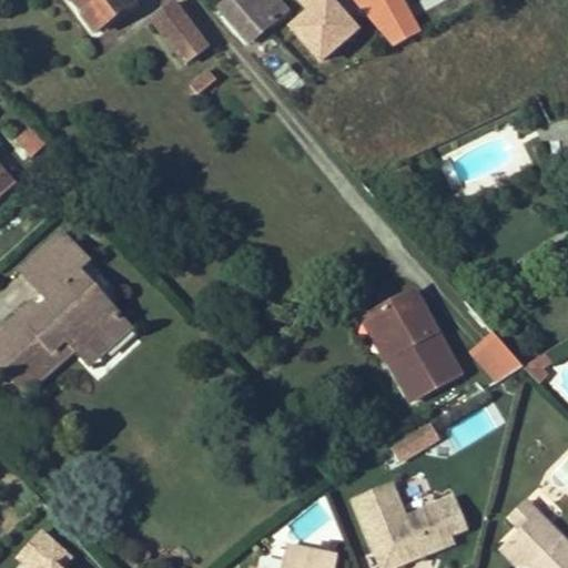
[(69,0),(93,32),(132,3),(129,0),(69,0)]
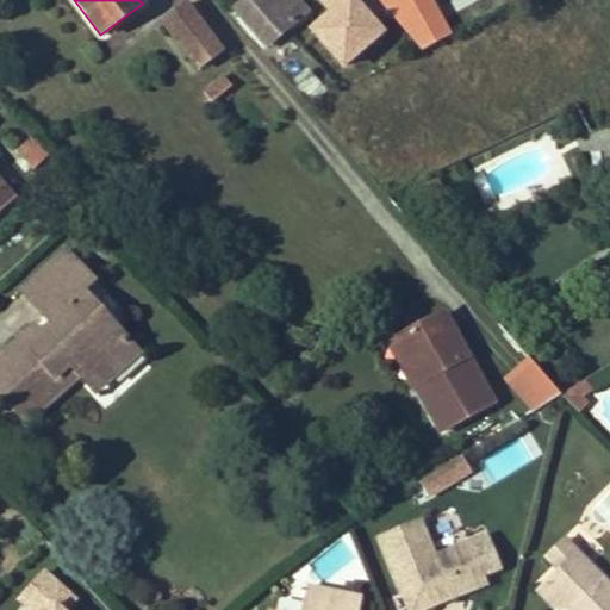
[(294,0),(247,0),(236,11),(267,47),(306,12),(294,0)]
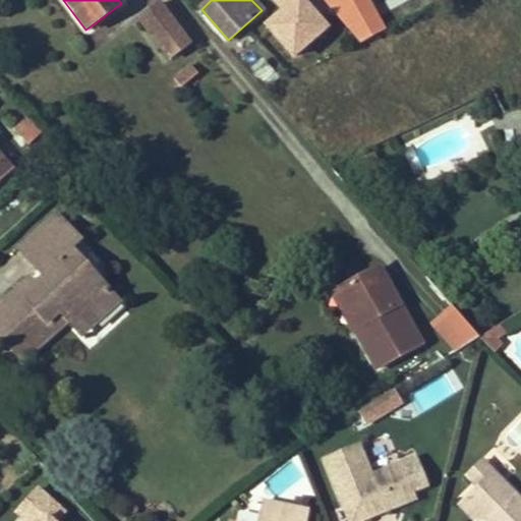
[(309,0),(276,0),(280,5),(262,20),(293,56),(331,24),(309,0)]
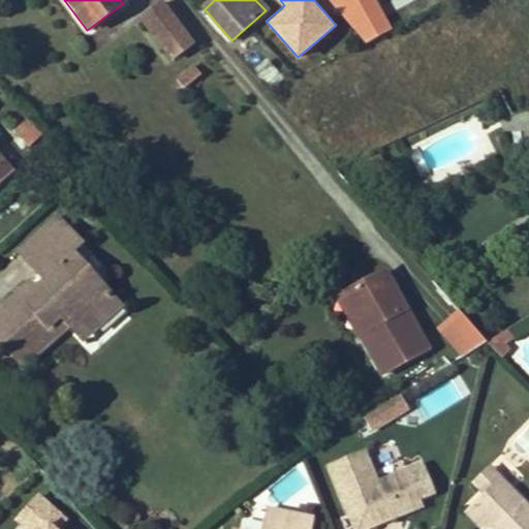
[(332,0),(359,48),(394,28),(378,0),(332,0)]
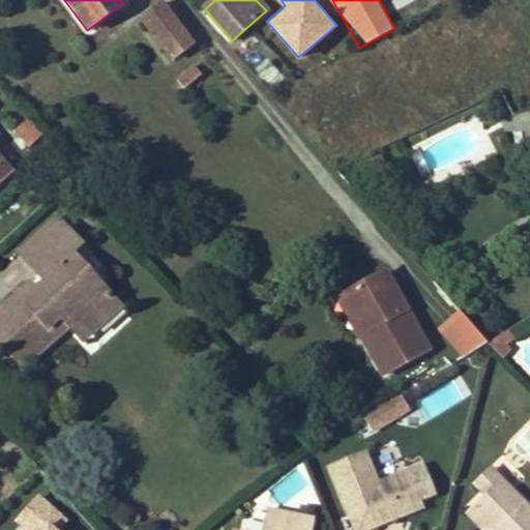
[(140,21),(171,60),(190,45),(162,5),(140,21)]
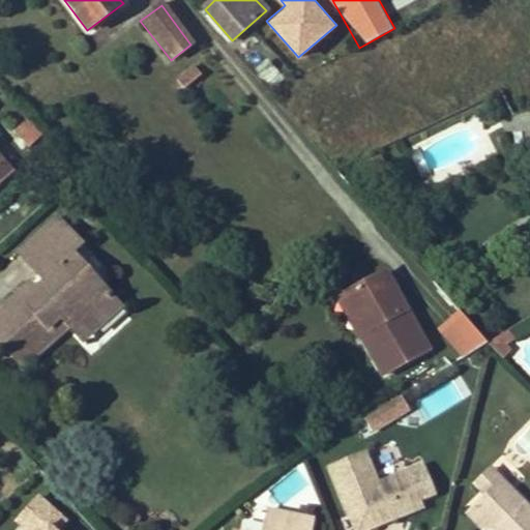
[(249,58),(257,52),(244,36),(236,43),(249,58)]
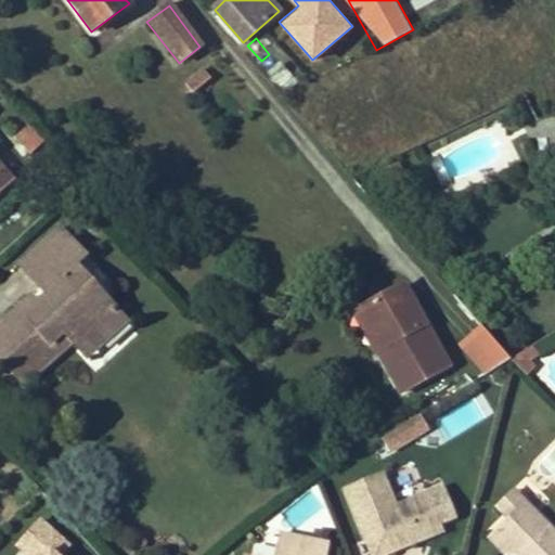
[(269,54),(261,61),(259,63),(284,92),(294,84),(269,54)]
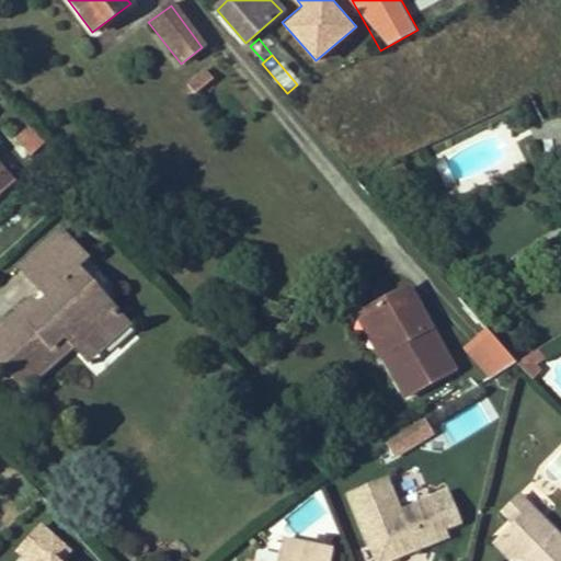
[(187,86),(195,95),(213,80),(205,71),(187,86)]
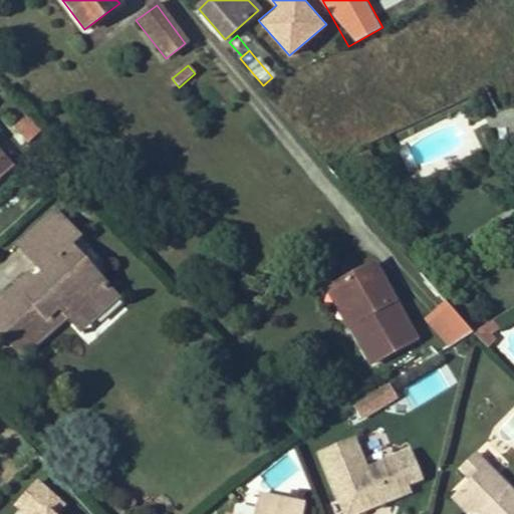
[(30,142),(40,133),(37,130),(26,116),(15,126),(30,142)]
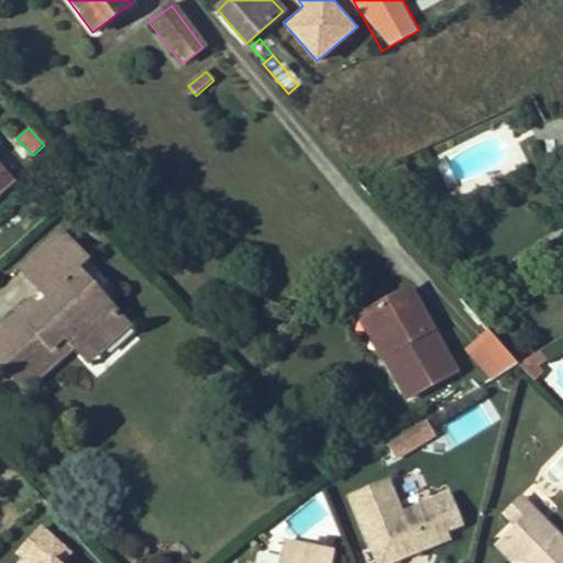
[(0,197),(11,187),(0,174),(0,197)]
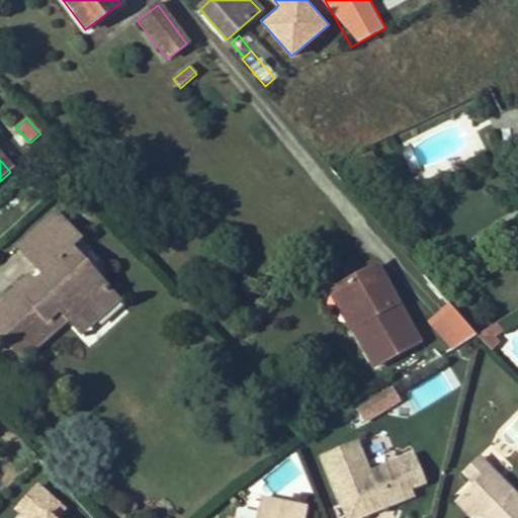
[(50,282),(40,291),(32,282),(29,279),(0,306),(0,334),(1,337),(6,332),(25,350),(42,336),(46,340),(56,332),(51,328),(63,316),(68,321),(77,331),(91,317),(95,321),(116,301),(71,251),(80,243),(55,216),(18,248),(42,274),(50,282)]
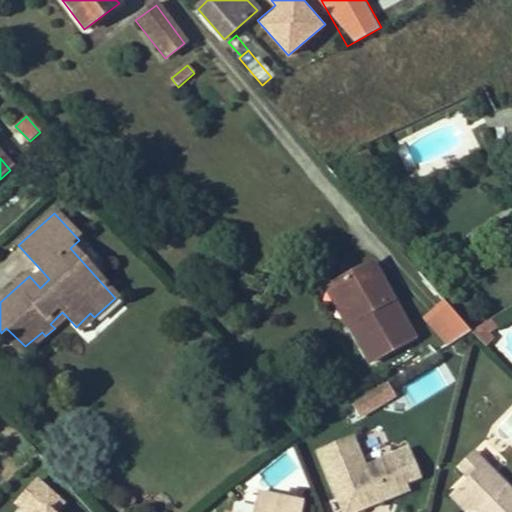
[(372,281),(377,278),(369,264),(364,267),(372,281)]
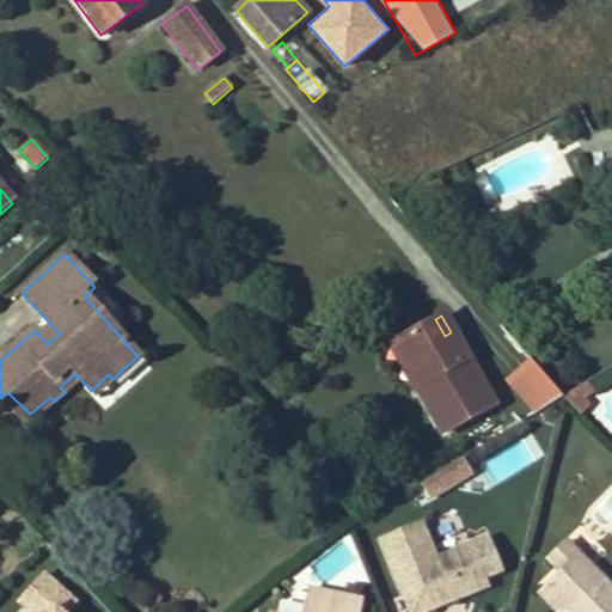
[(451,332),(445,336),(435,319),(396,341),(422,387),(416,390),(442,433),(493,405),(451,332)]
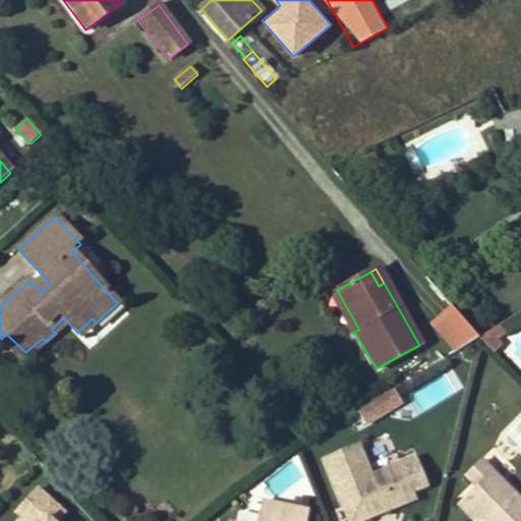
[(50,284),(43,276),(33,284),(41,293),(50,284)]
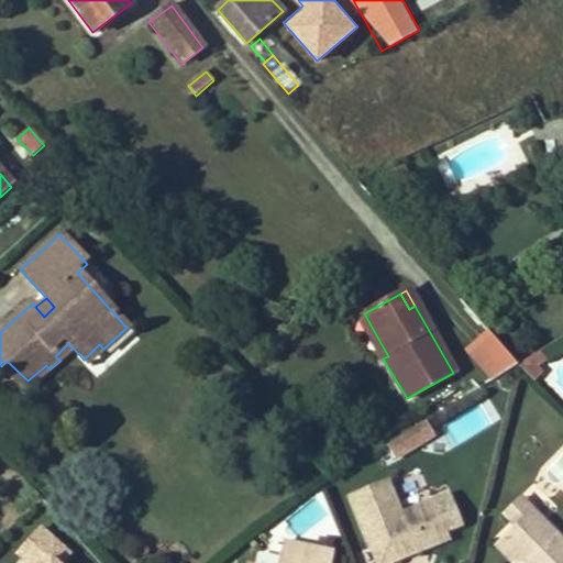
[(388,356),(364,313),(356,317),(383,359),(388,356)]
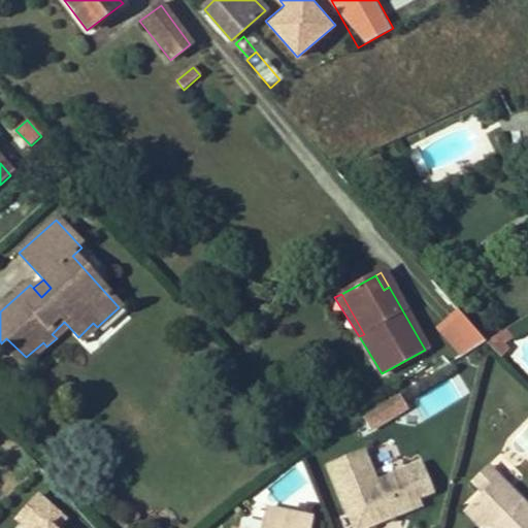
[(90,351),(132,319),(126,310),(83,341),(90,351)]
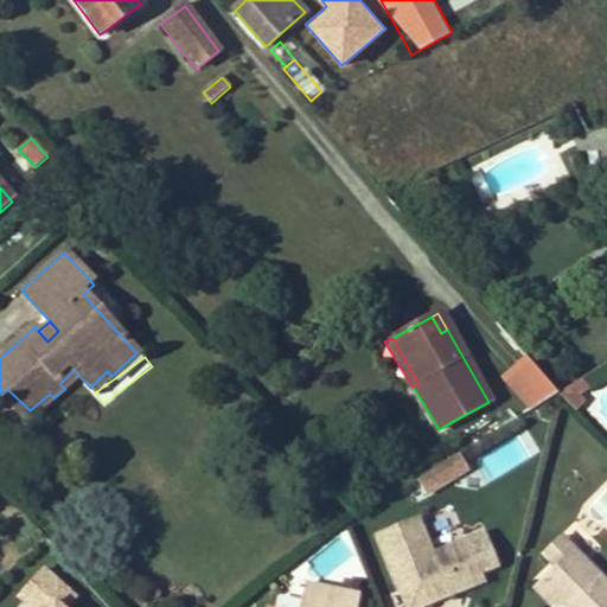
[(509,378),(534,409),(560,394),(529,358),(509,378)]
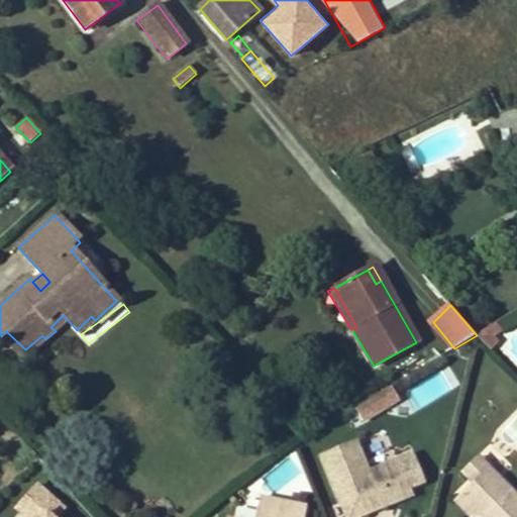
[(50,327),(56,331),(68,320),(63,315),(50,327)]
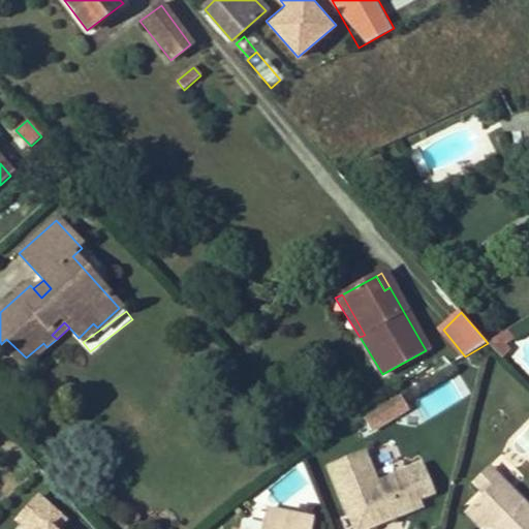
[(79,338),(82,342),(97,328),(93,323),(79,338)]
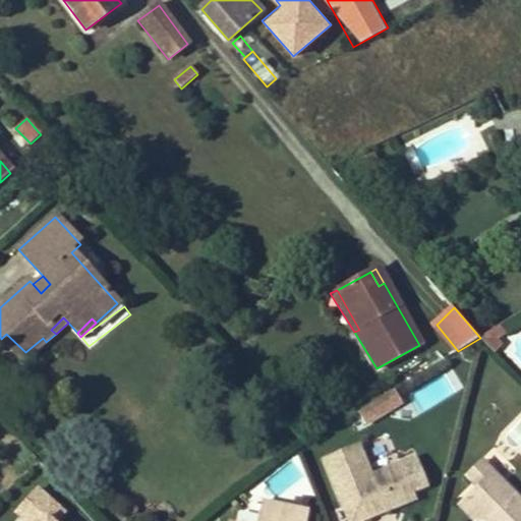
[(499,327),(480,338),(495,352),(502,347),(498,339),(503,335),(499,327)]
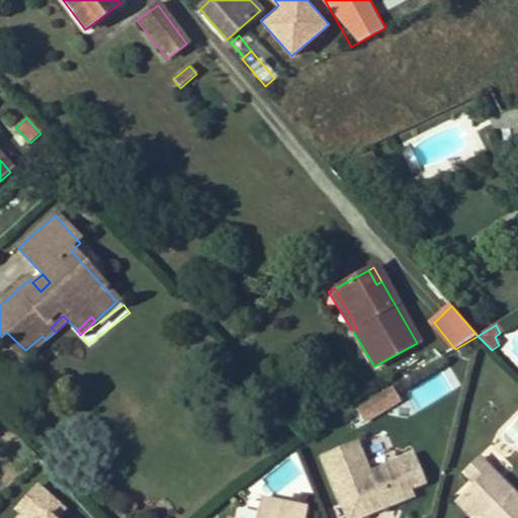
[(1,337),(23,360),(46,340),(42,336),(25,350),(6,332),(1,337)]
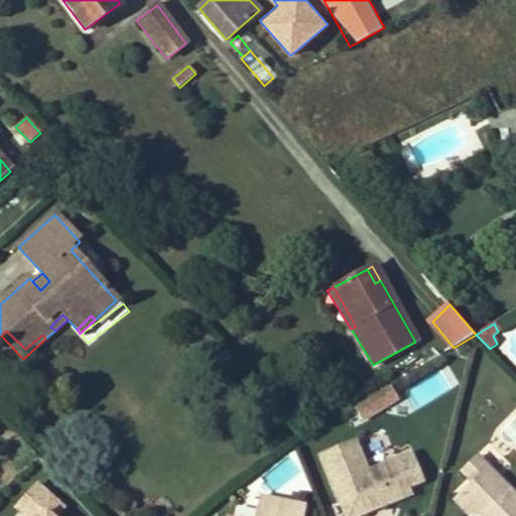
[(361,420),(400,400),(392,384),(353,404),(361,420)]
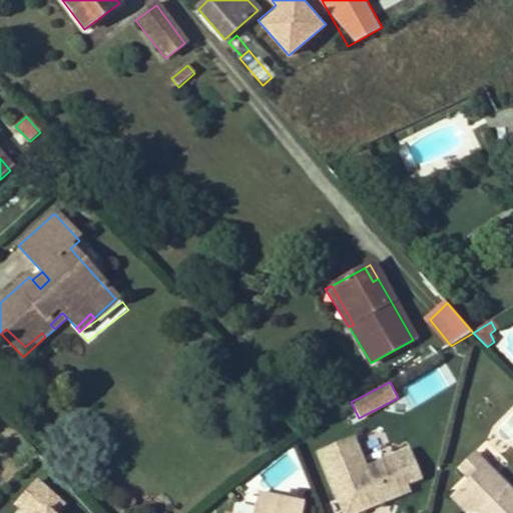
[(320,452),(344,512),(354,512),(409,490),(406,483),(395,456),(367,468),(353,438),(320,452)]
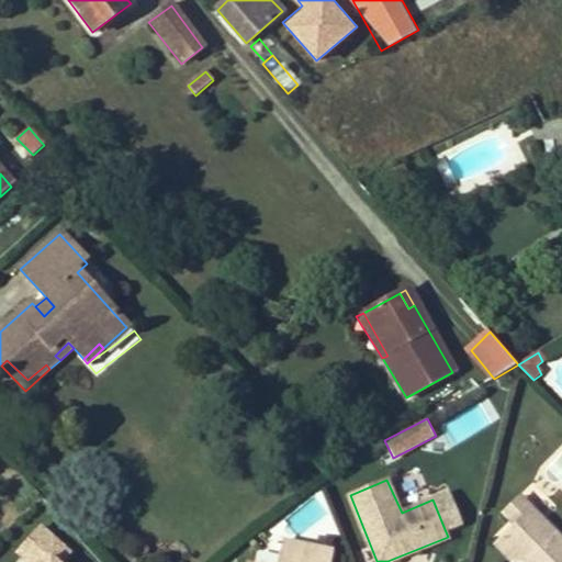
[(448,493),(433,499),(445,529),(460,523),(448,493)]
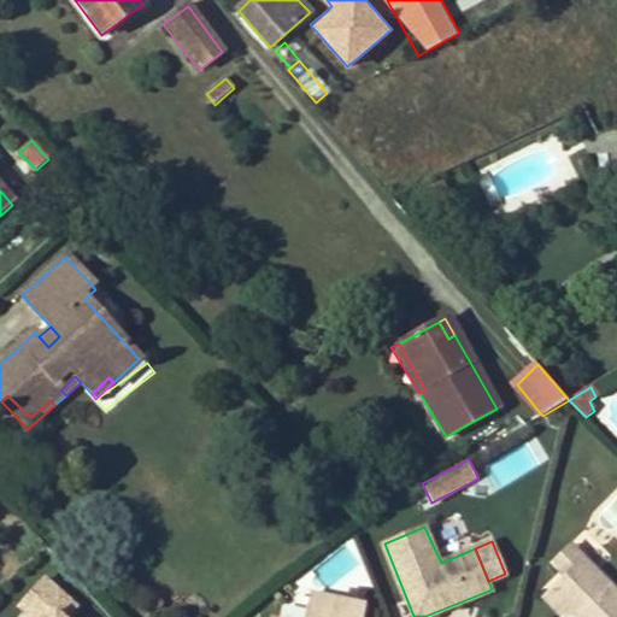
[(573,545),(554,563),(566,575),(586,558),(573,545)]
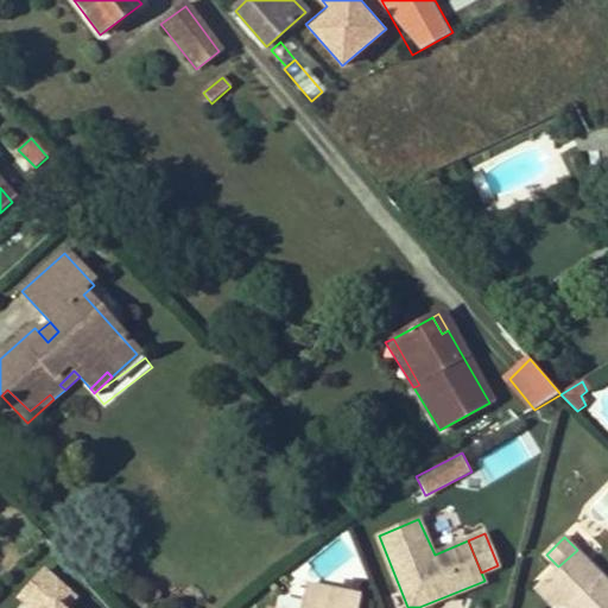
[(607,607),(607,581),(577,550),(558,567),(542,582),(565,607),(607,607)]
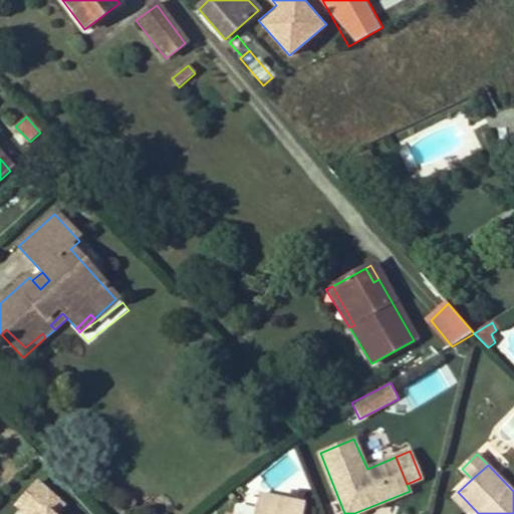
[(49,513),(46,511),(54,501),(34,483),(13,507),(21,513),(49,513)]
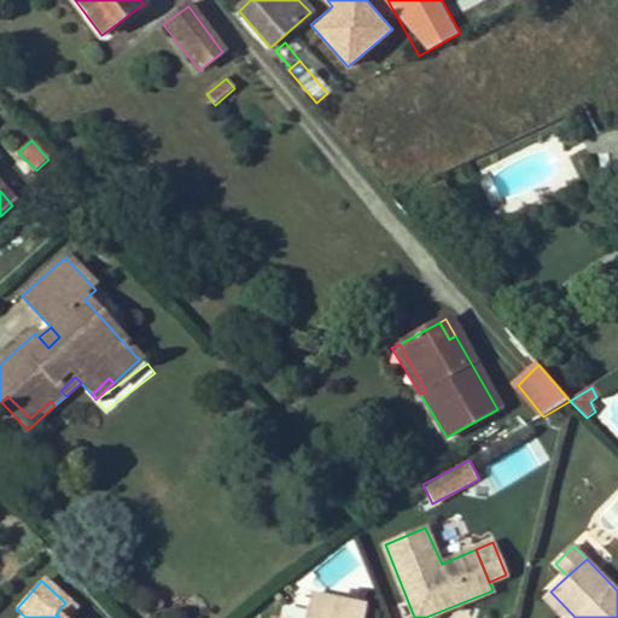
[(575,617),(551,592),(543,599),(561,617),(575,617)]
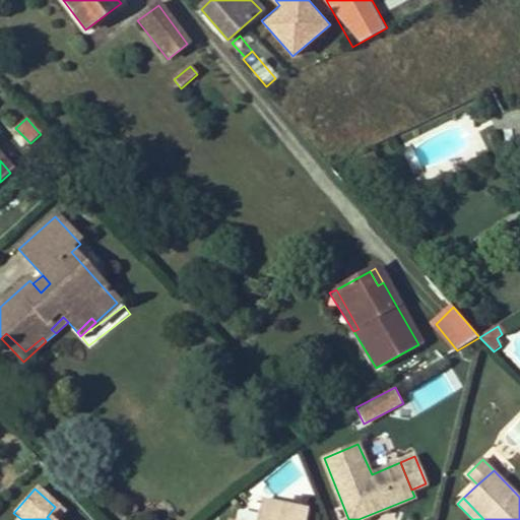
[(304,519),(306,510),(262,500),(257,519),(304,519)]
